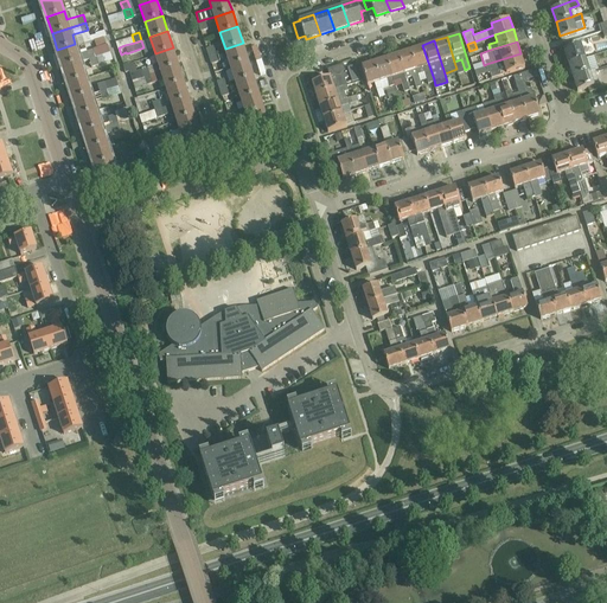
[(97,46),(94,46),(96,55),(109,51),(110,50),(108,43),(107,43),(97,46)]
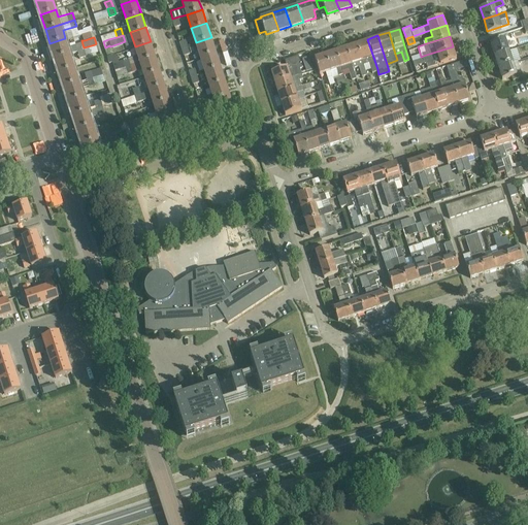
[(216,52),(211,37),(196,42),(200,57),(216,52)]
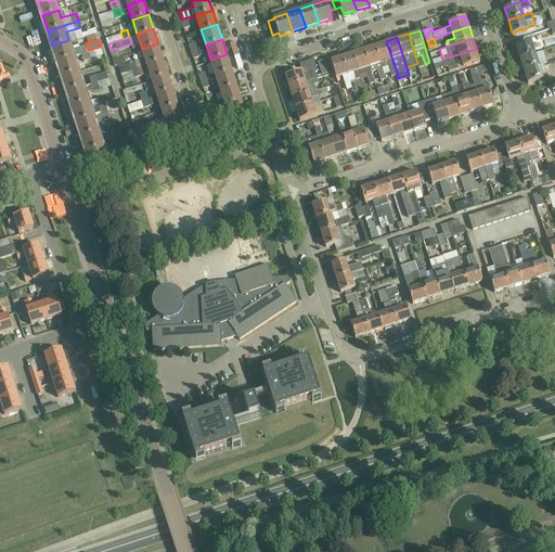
[(519,56),(534,51),(530,39),(516,43),(519,56)]
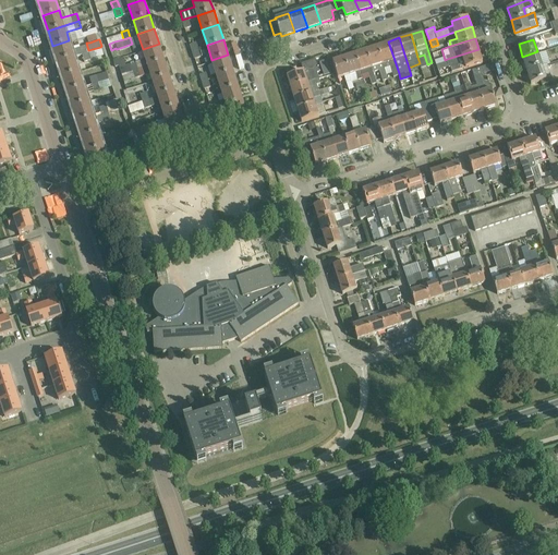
[(58,61),(74,56),(69,40),(52,46),(58,61)]
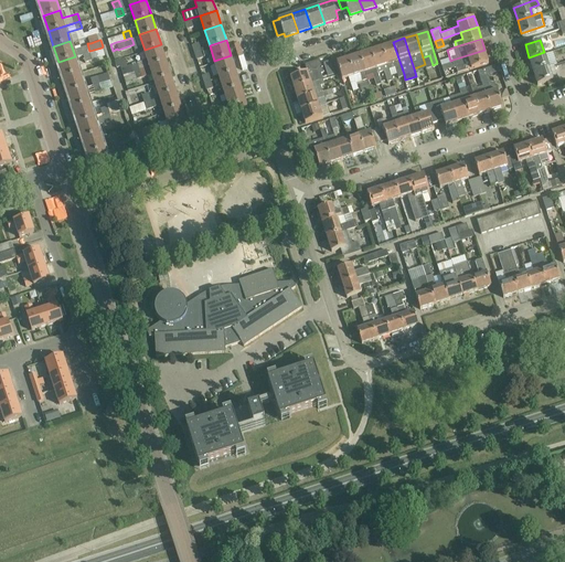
[(398,75),(404,74),(393,42),(382,45),(388,66),(395,64),(398,75)]
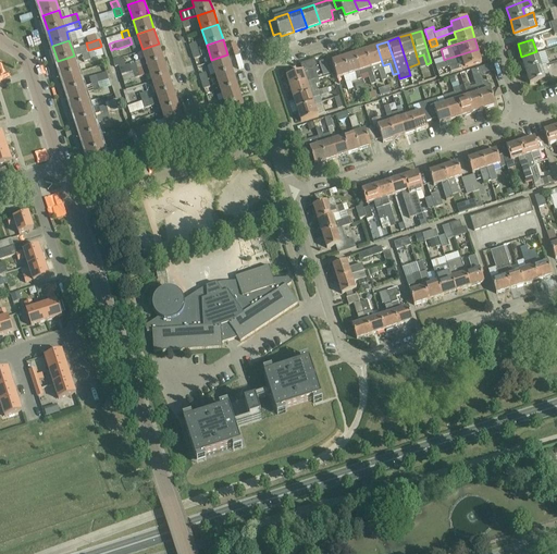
[(82,52),(88,50),(86,42),(79,46),(82,52)]
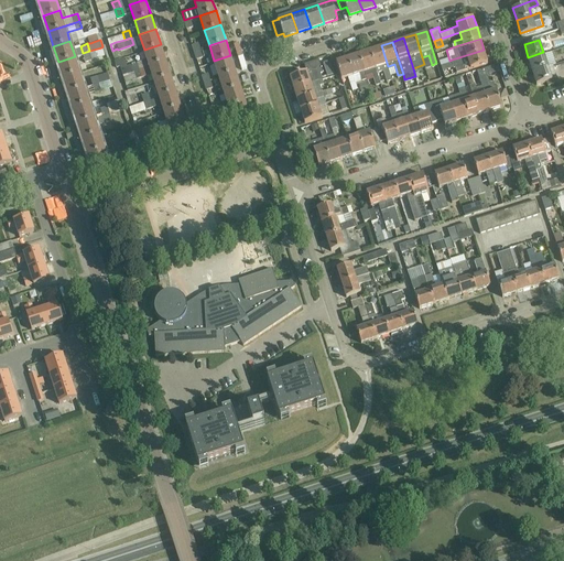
[(165,60),(161,44),(144,50),(147,57),(120,66),(123,74),(165,60)]
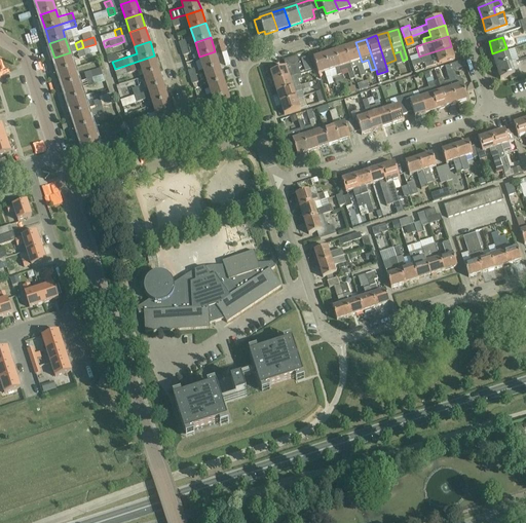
[(361,74),(366,73),(362,62),(355,42),(345,45),(351,65),(358,63),(361,74)]
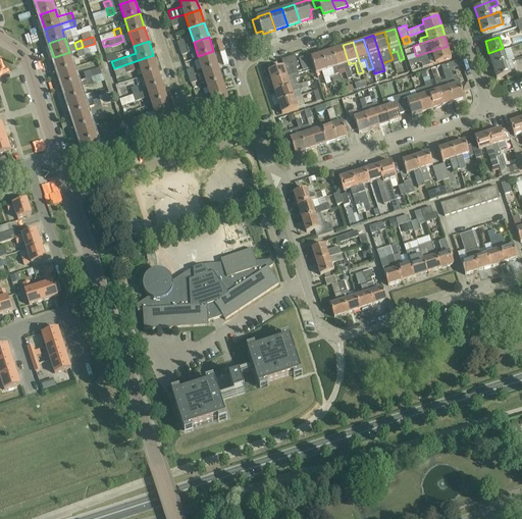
[(350,68),(349,64),(343,45),(331,49),(336,64),(343,62),(346,69),(348,78),(352,75),(350,68)]
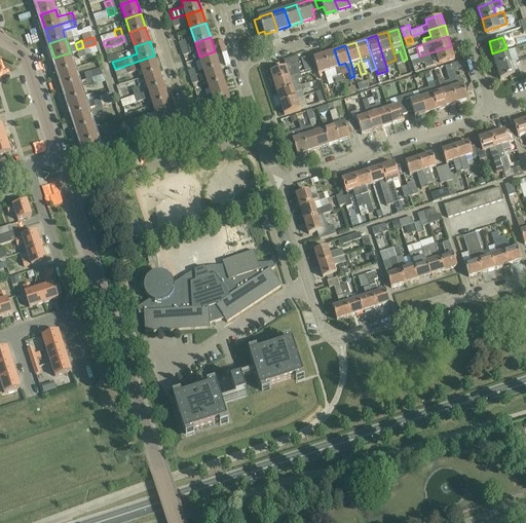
[(426,66),(455,57),(451,46),(421,55),(422,62),(424,62),(426,66)]
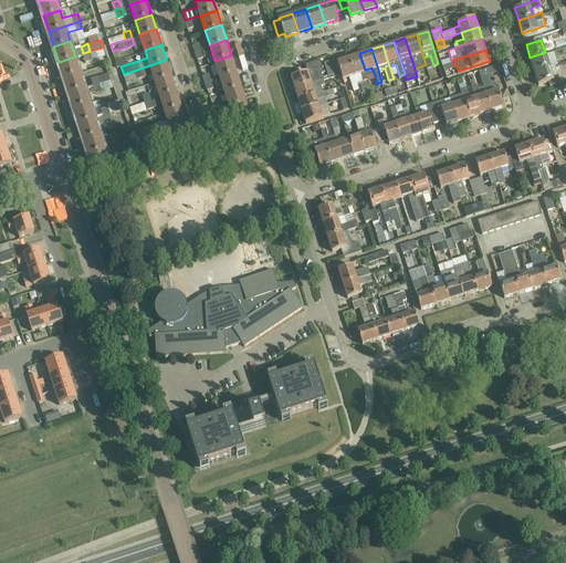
[(90,51),(83,53),(85,61),(92,59),(90,51)]
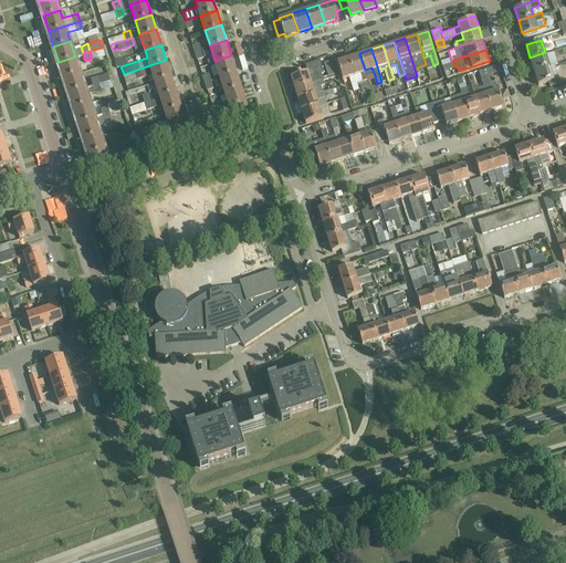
[(534,70),(549,64),(545,52),(530,58),(534,70)]
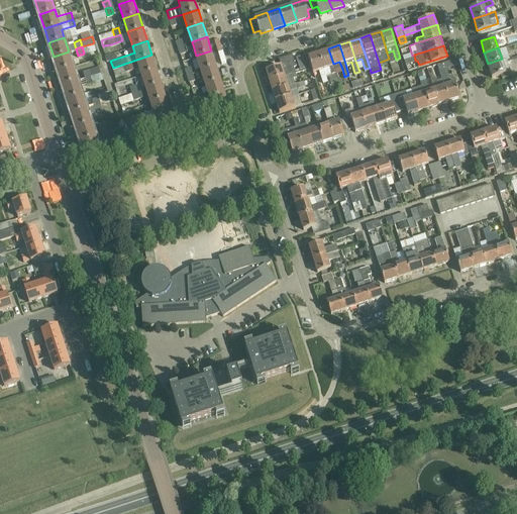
[(336,71),(333,64),(328,48),(318,52),(326,74),(336,71)]
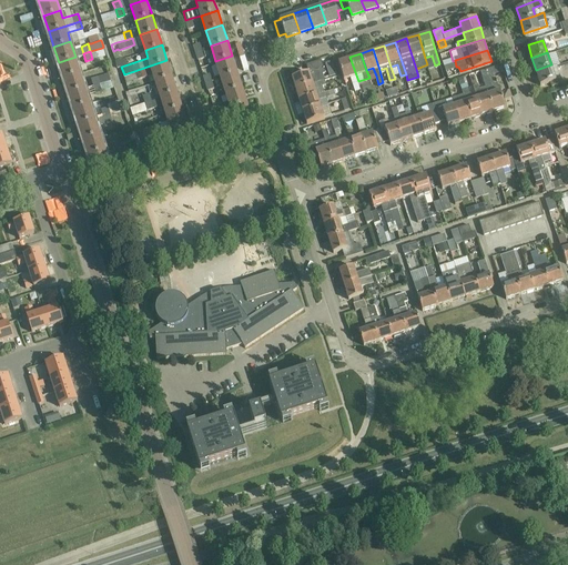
[(237,71),(232,56),(215,61),(221,77),(237,71)]
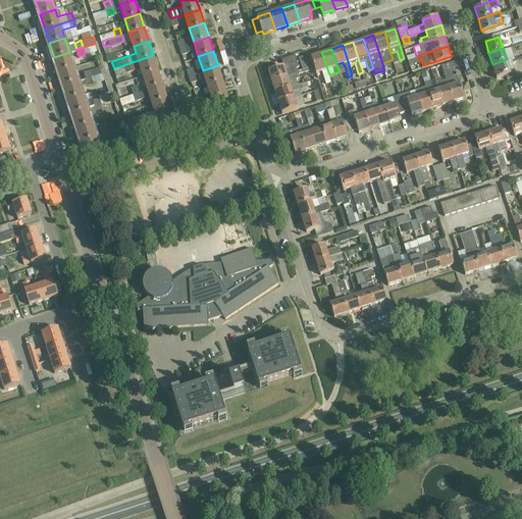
[(58,70),(73,65),(69,52),(54,57),(58,70)]
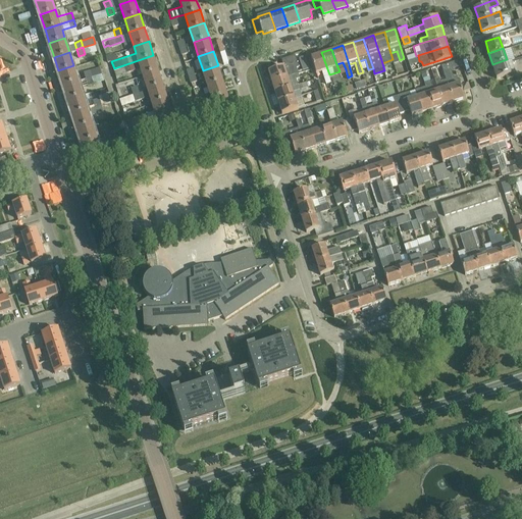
[(330,81),(329,74),(321,52),(311,55),(316,71),(322,69),(324,76),(326,82),(330,81)]
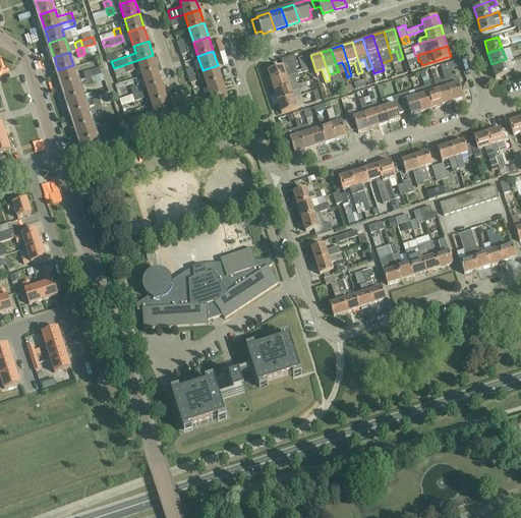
[(296,65),(298,64),(294,53),(281,57),(284,64),(268,69),(271,80),(297,71),(296,65)]
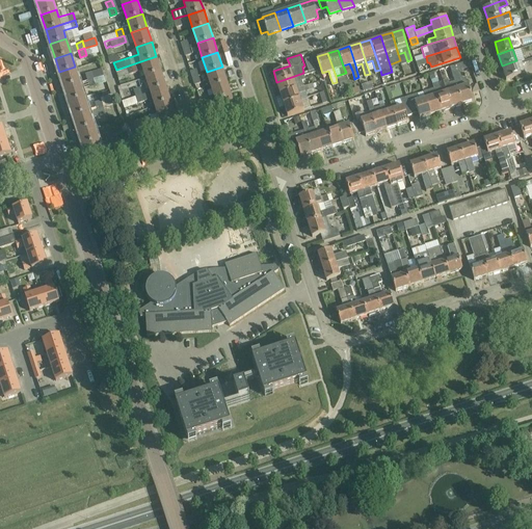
[(312,55),(304,57),(307,62),(309,63),(314,62),(312,55)]
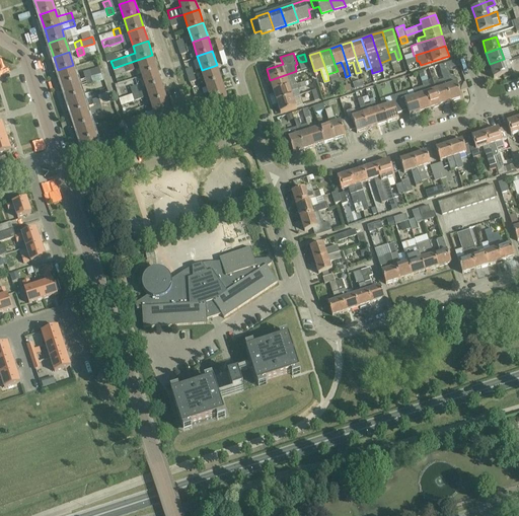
[(152,55),(113,68),(116,76),(127,72),(126,71),(139,66),(142,74),(157,69),(152,55)]
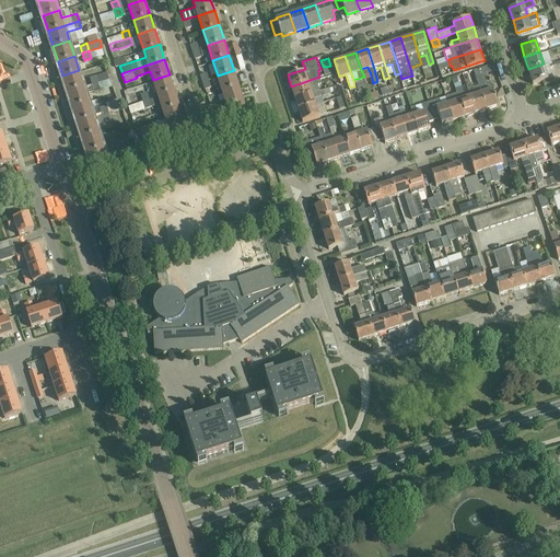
[(544,83),(552,80),(553,80),(548,62),(544,64),(528,69),(533,82),(543,79),(544,83)]
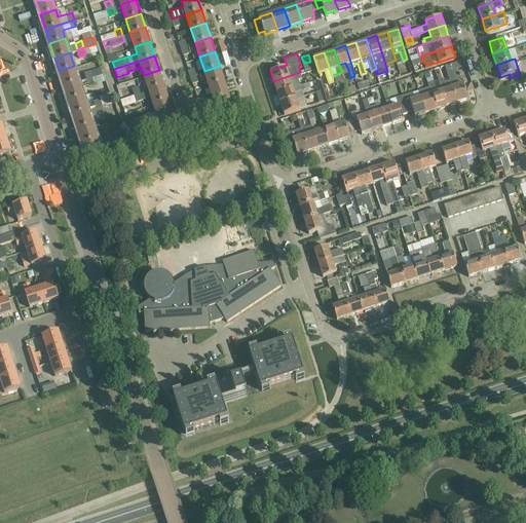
[(454,68),(457,67),(455,61),(445,64),(450,78),(457,101),(467,98),(460,75),(457,76),(454,68)]
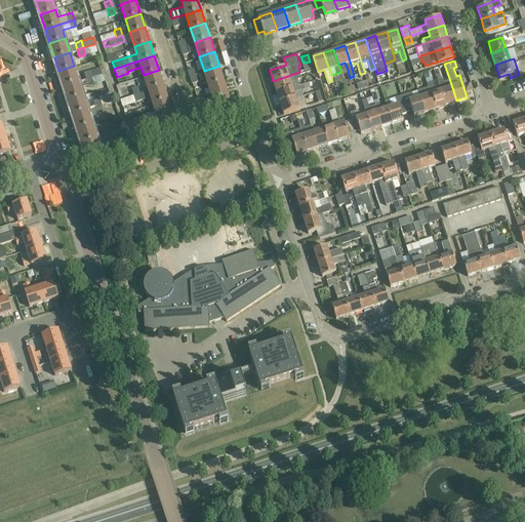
[(79,80),(74,66),(58,71),(63,85),(79,80)]
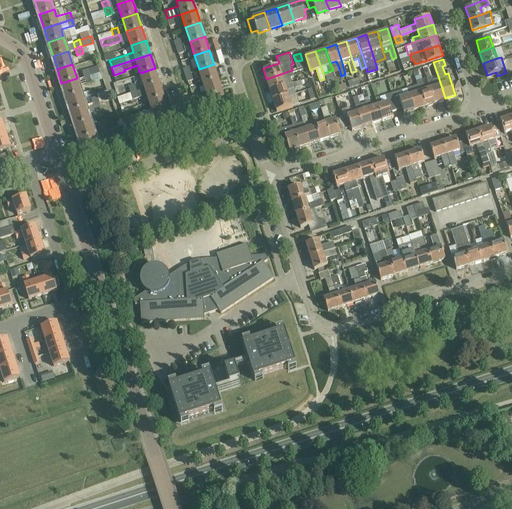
[(84,76),(90,74),(100,70),(98,64),(82,69),(84,76)]
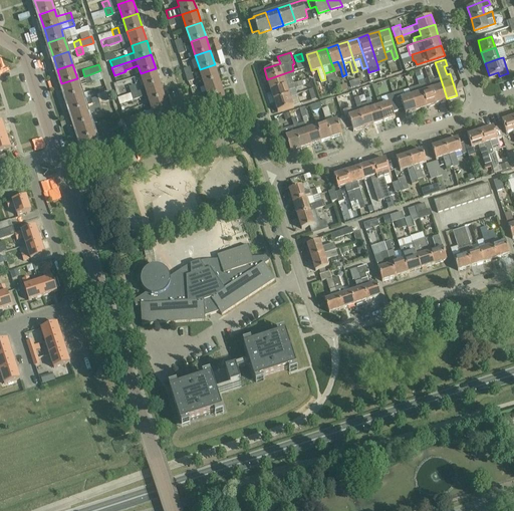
[(219,77),(215,64),(200,69),(204,82),(219,77)]
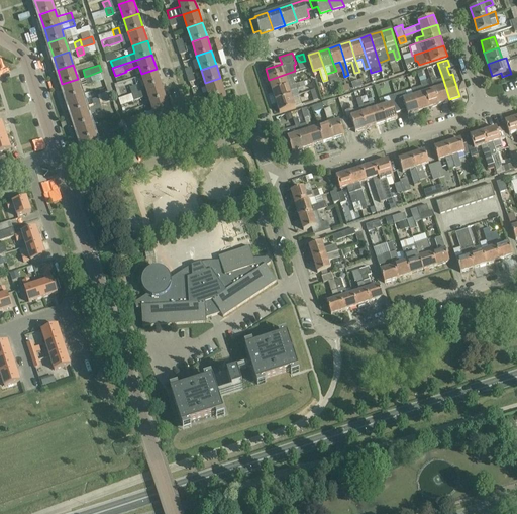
[(161,82),(157,69),(141,74),(145,87),(161,82)]
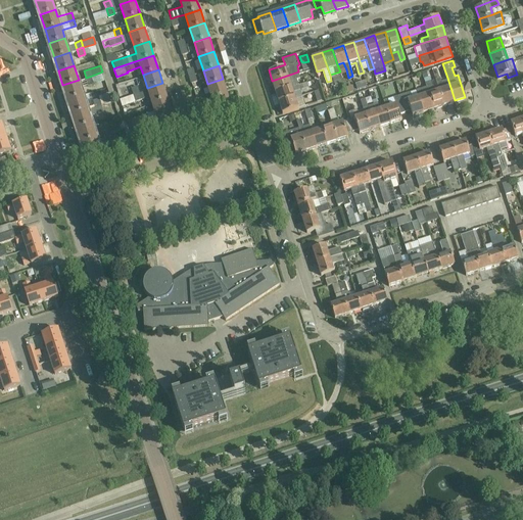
[(276,91),(298,83),(296,78),(300,76),(298,72),(272,81),(276,91)]
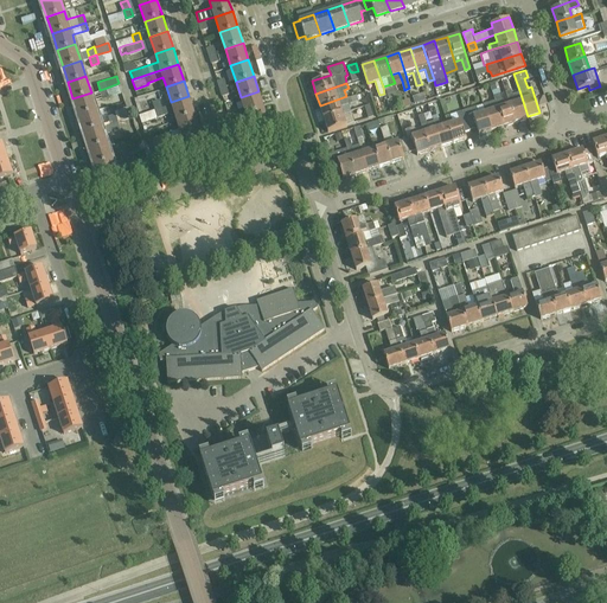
[(107,88),(100,90),(102,97),(109,95),(107,88)]
